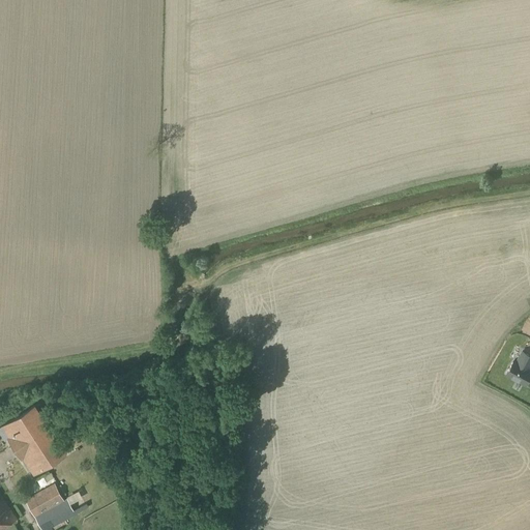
[(506,374),(525,384),(529,375),(529,370),(528,369),(529,364),(529,355),(522,351),(517,362),(513,360),(506,374)]
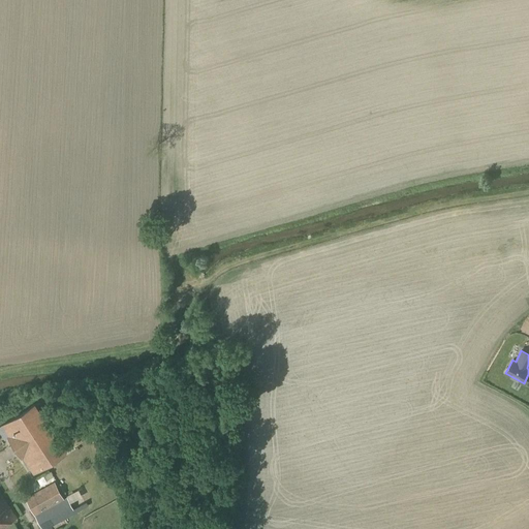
[(34,474),(67,454),(37,405),(4,426),(11,437),(9,438),(22,459),(24,458),(34,474)]
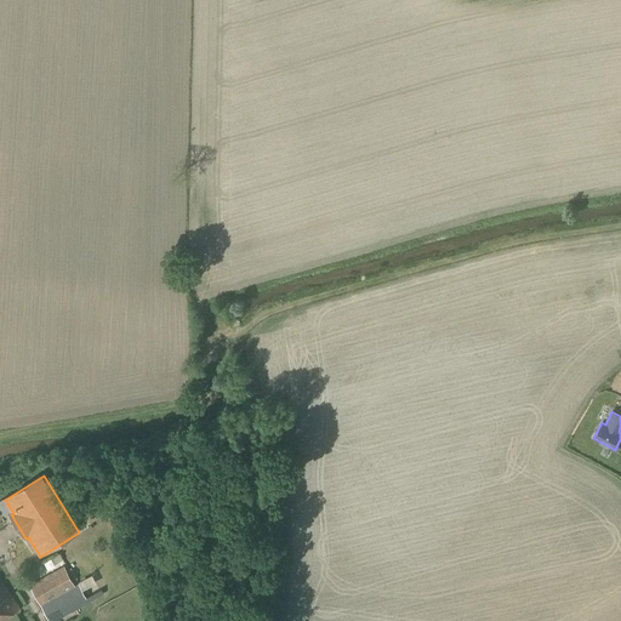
[(0,527),(10,522),(5,512),(0,514),(0,527)]
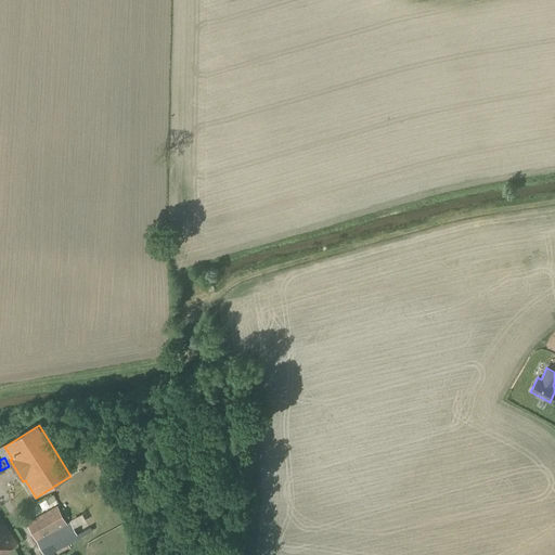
[(66,524),(56,506),(25,524),(43,554),(50,554),(79,539),(71,521),(66,524)]
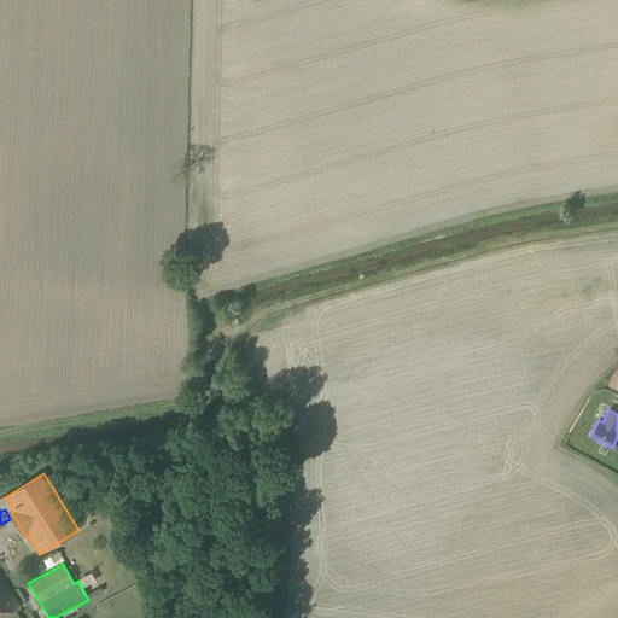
[(0,617),(18,606),(0,577),(0,617)]
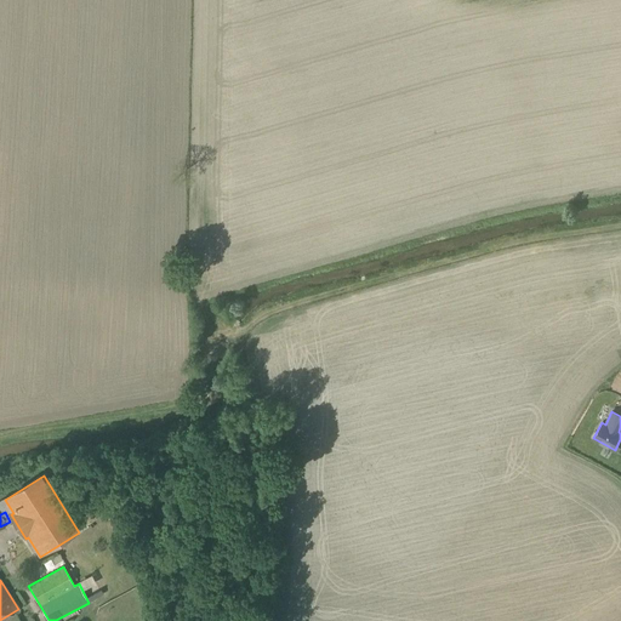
All buildings are outlined.
